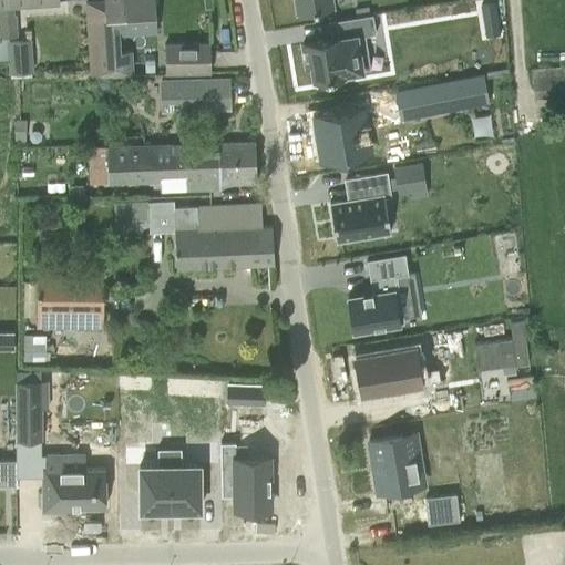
[(9,40),(7,0),(0,0),(0,32),(0,40),(9,40)]
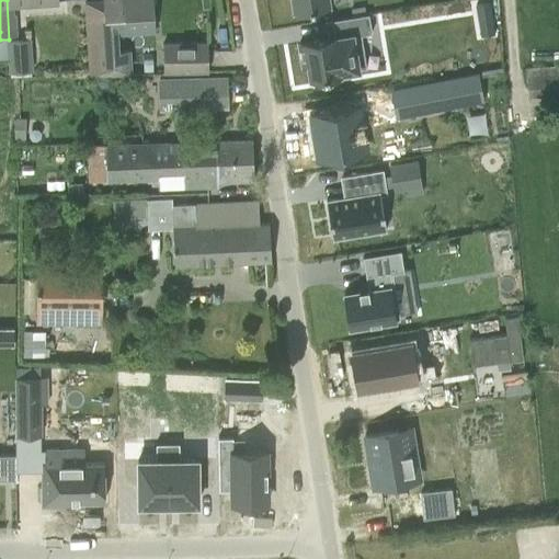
[(58,0),(7,0),(9,40),(18,40),(16,15),(14,16),(13,7),(58,4),(58,0)]
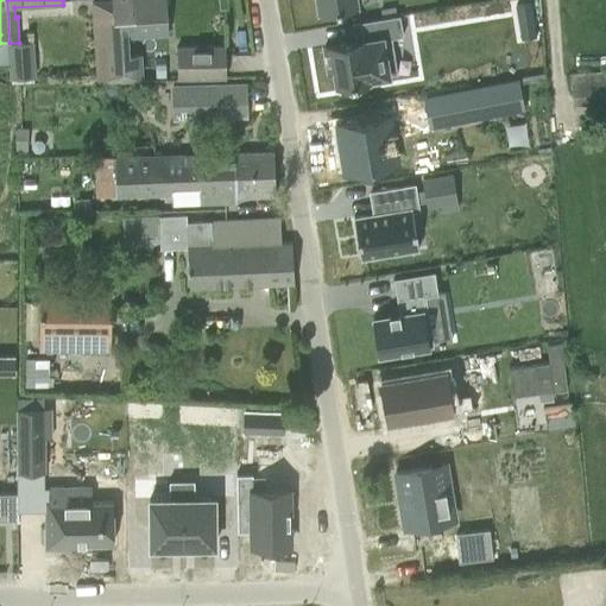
[(169,18),(166,0),(113,0),(114,21),(169,18)]
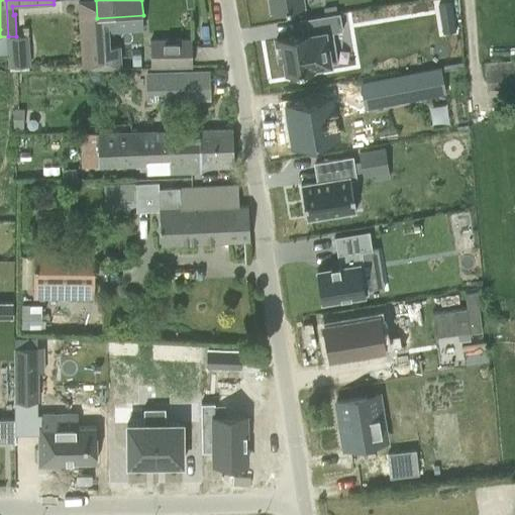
[(269,0),(272,14),(306,8),(304,0),(269,0)]
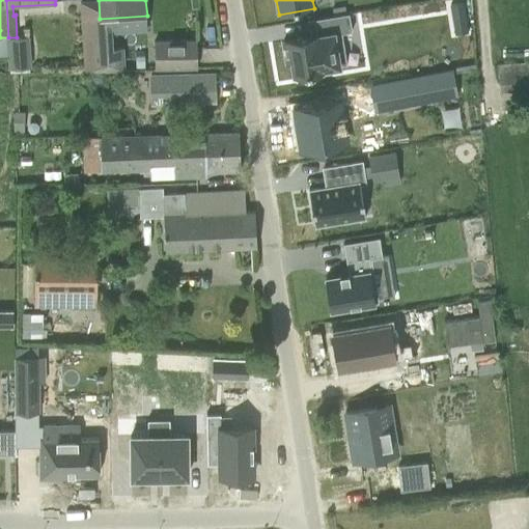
[(440,3),(446,63),(472,61),(466,1),(440,3)]
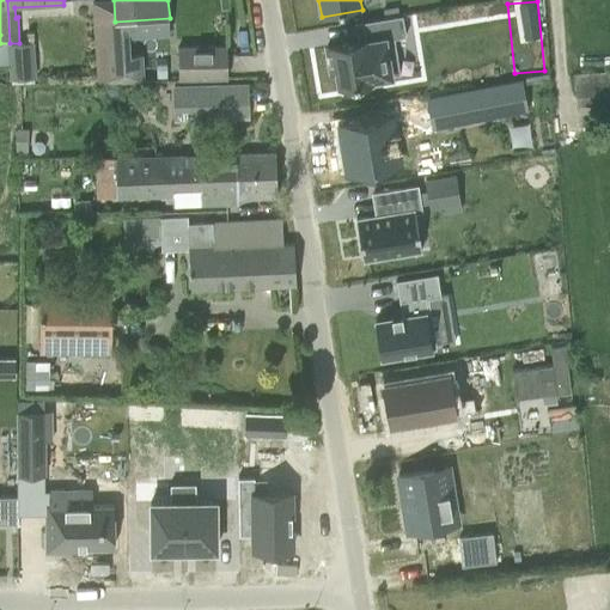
[(386,20),(400,18),(398,10),(385,13),(386,20)]
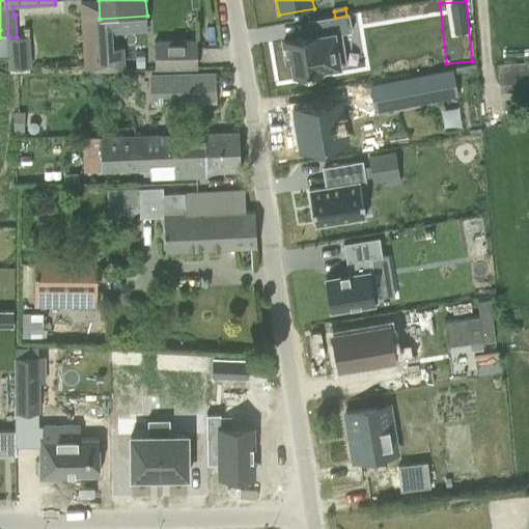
[(318,37),(284,43),(287,61),(293,60),(295,75),(324,70),(349,65),(343,35),(353,33),(350,16),(315,21),(318,37)]
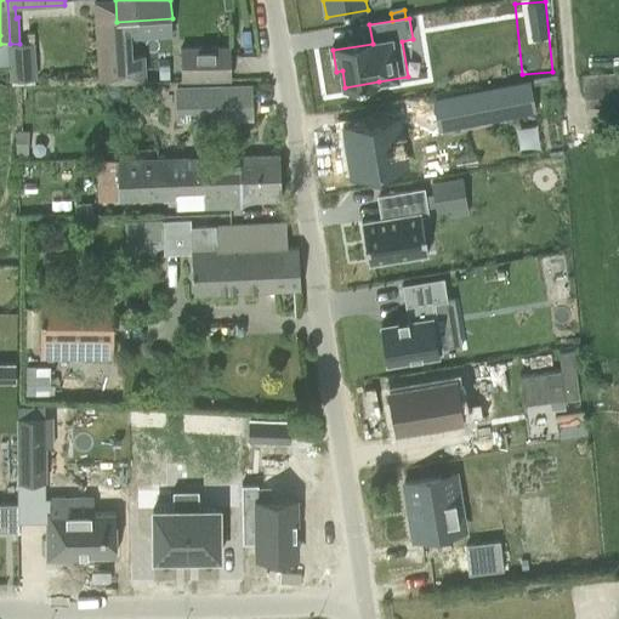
[(119,60),(118,34),(97,35),(101,86),(147,84),(146,58),(119,60)]
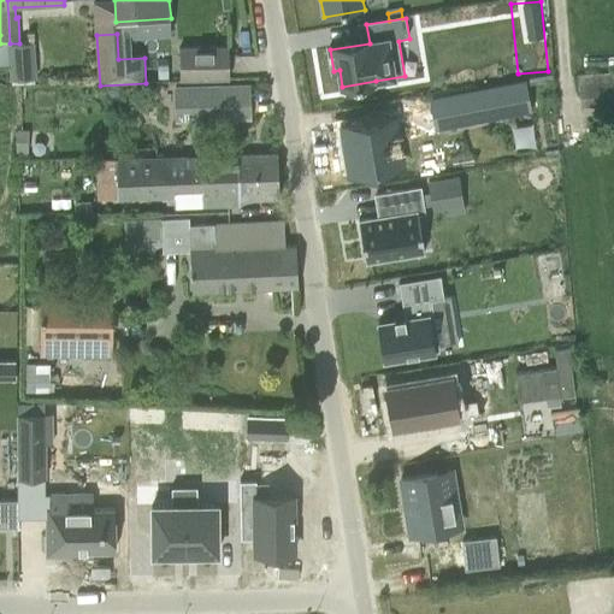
[(10,47),(12,80),(36,78),(34,45),(10,47)]
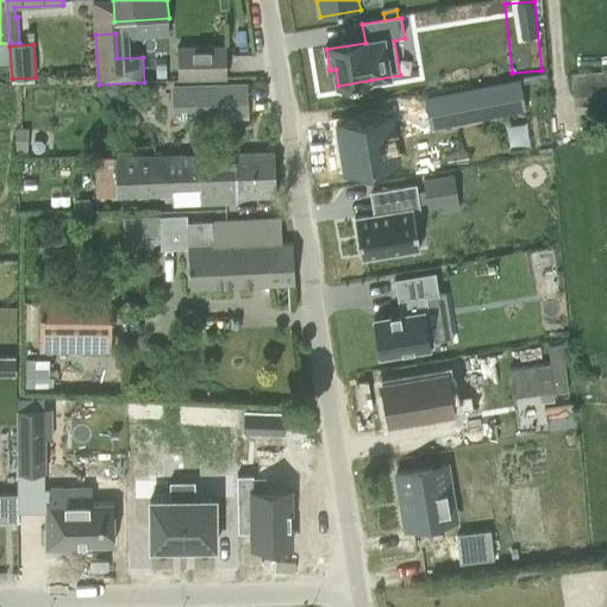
[(227,49),(179,50),(179,80),(227,79),(227,49)]
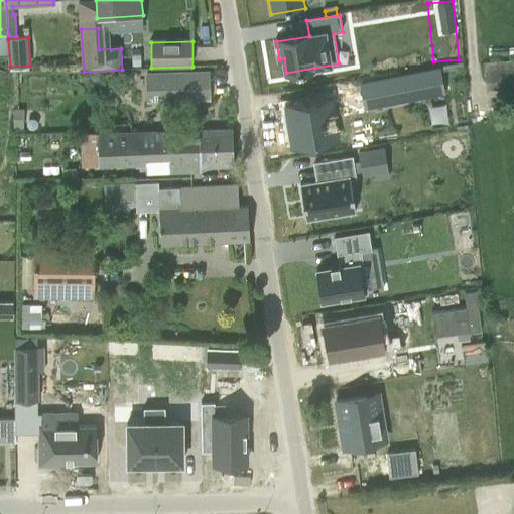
[(513,63),(485,67),(486,87),(487,91),(513,88),(513,63)]
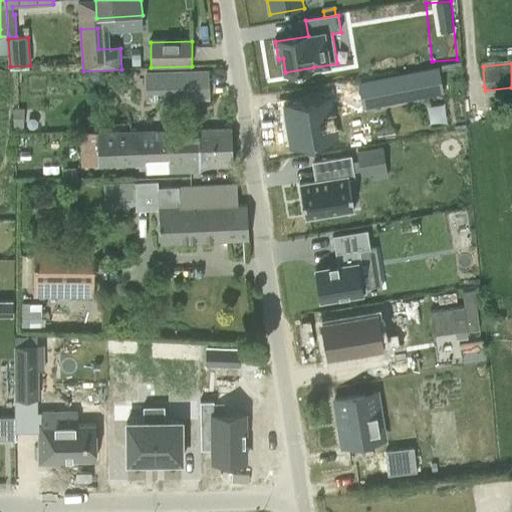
[(438,69),(361,84),(365,109),(443,95),(438,69)]
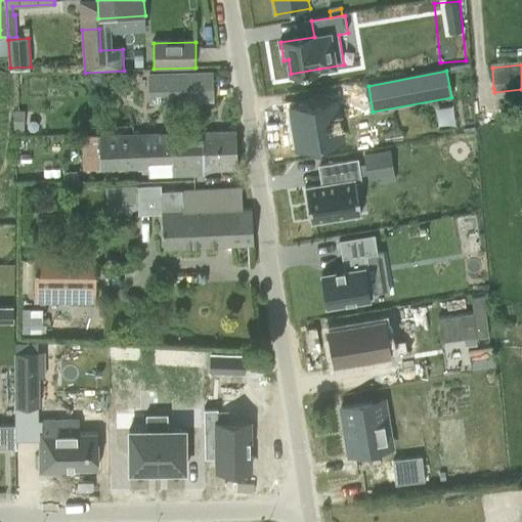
[(193,102),(192,76),(151,78),(153,104),(193,102)]
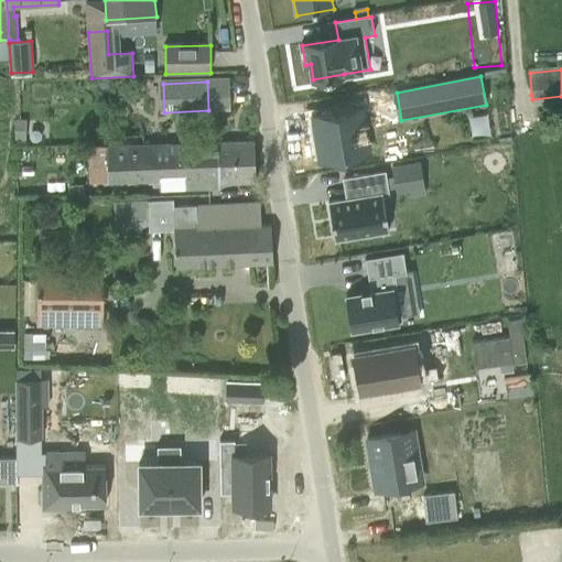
[(366,108),(317,116),(325,160),(373,152),(370,140),(373,139),(369,120),(368,120),(366,108)]
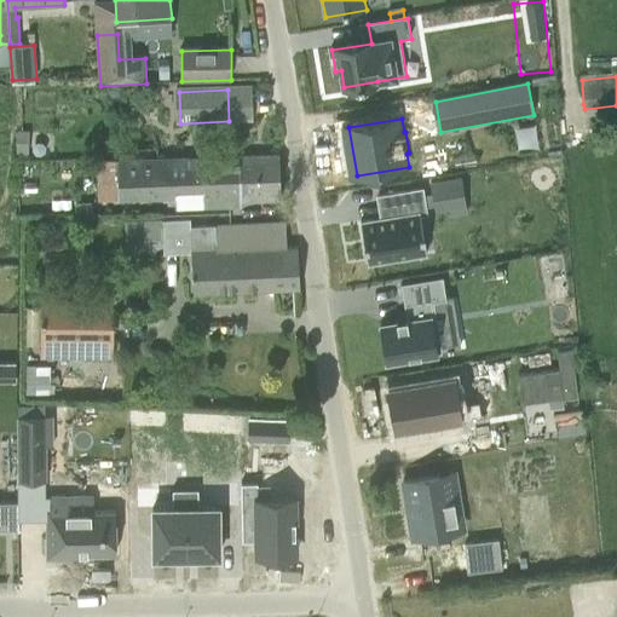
[(19,133),(19,153),(30,153),(30,133),(19,133)]
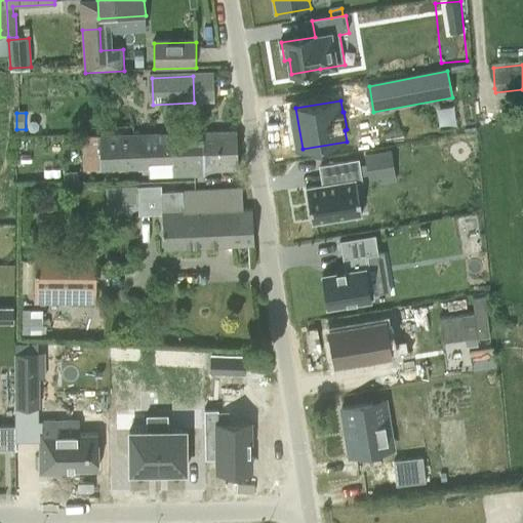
[(239,171),(238,152),(237,133),(83,138),(84,172),(173,169),(173,177),(185,177),(204,177),(205,172),(239,171)]
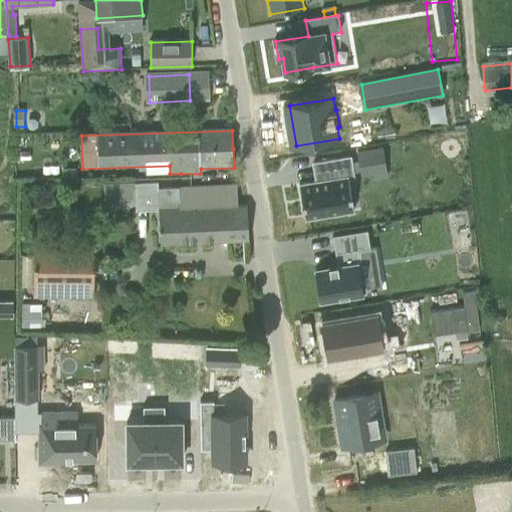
[(358,153),(360,163),(361,173),(362,177),(387,173),(382,149),(358,153)]
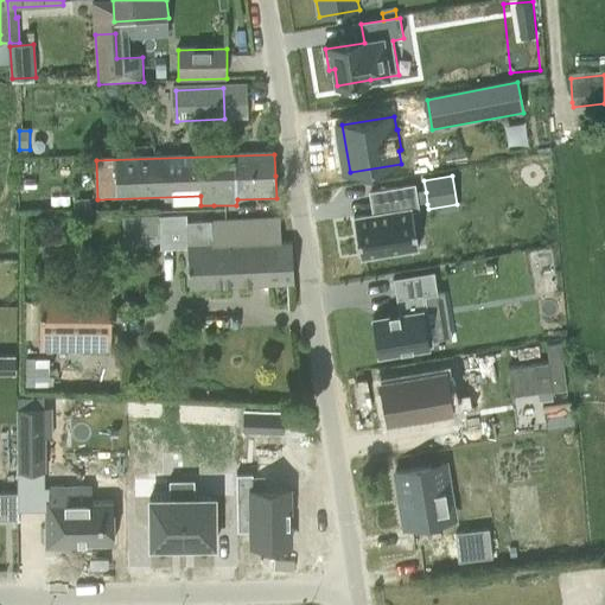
[(413,212),(419,211),(415,188),(379,193),(379,195),(382,215),(375,216),(355,220),(362,260),(420,250),(413,212)]
